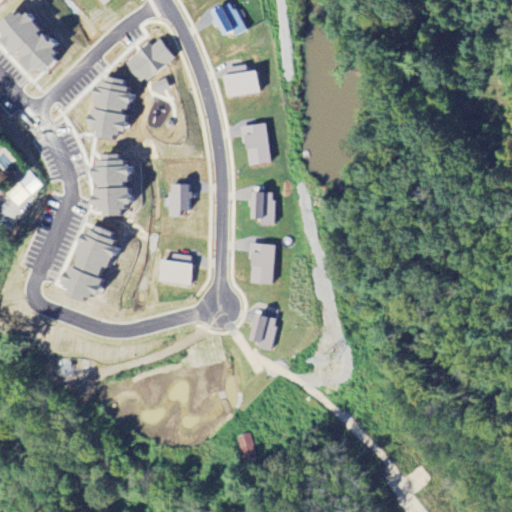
[(233,32),(236,38),(246,32),(232,3),(209,14),(221,38),(233,32)]
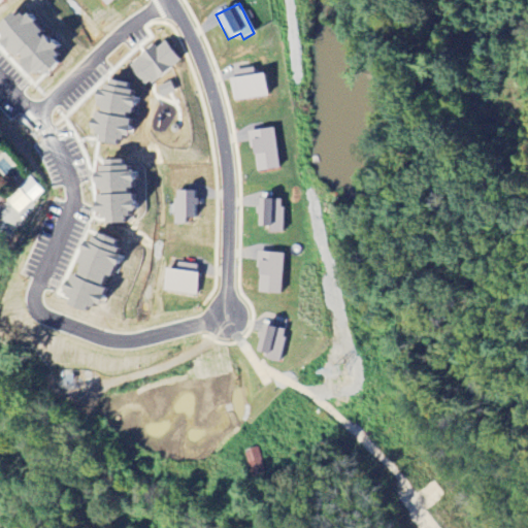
[(27,76),(32,69),(41,76),(53,62),(46,58),(53,50),(34,35),(37,32),(12,12),(0,28),(0,51),(13,61),(11,64),(27,76)]
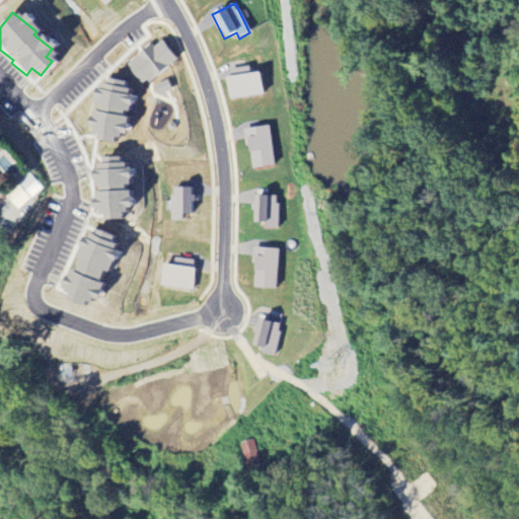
[(153,50),(148,45),(126,67),(145,87),(175,59),(160,44),(153,50)]
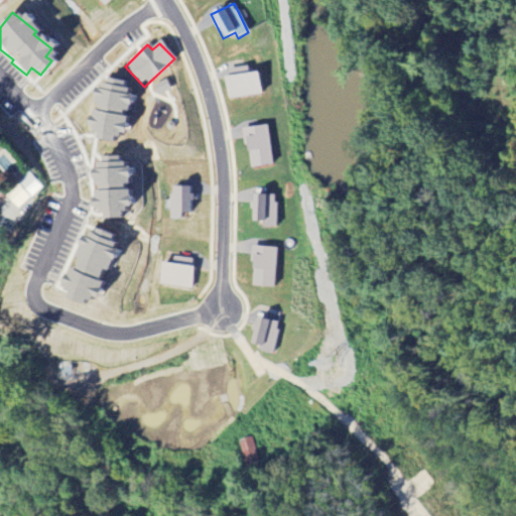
[(225,71),(229,100),(261,95),(258,74),(249,75),(248,68),(225,71)]
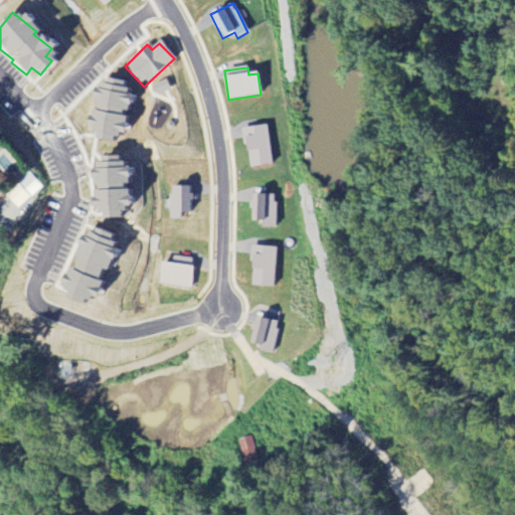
[(90,139),(112,144),(114,132),(121,134),(130,94),(120,92),(122,82),(103,78),(100,91),(92,89),(88,108),(89,108),(83,127),(93,129),(90,139)]
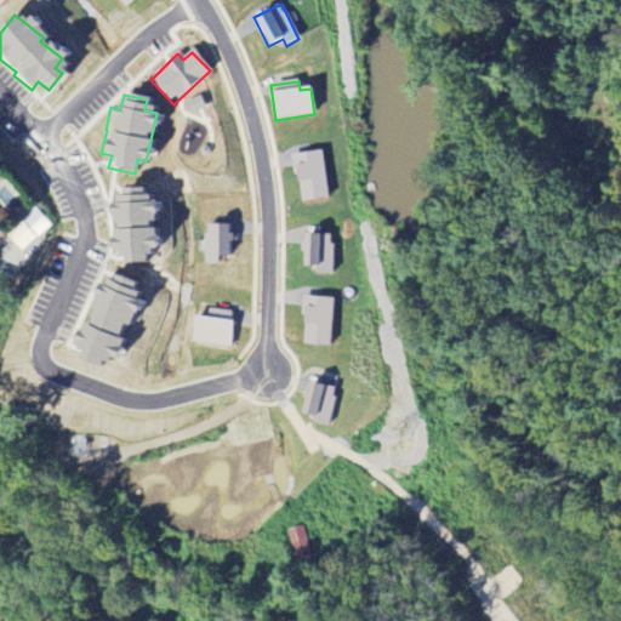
[(301,204),(329,200),(323,152),(294,155),(301,204)]
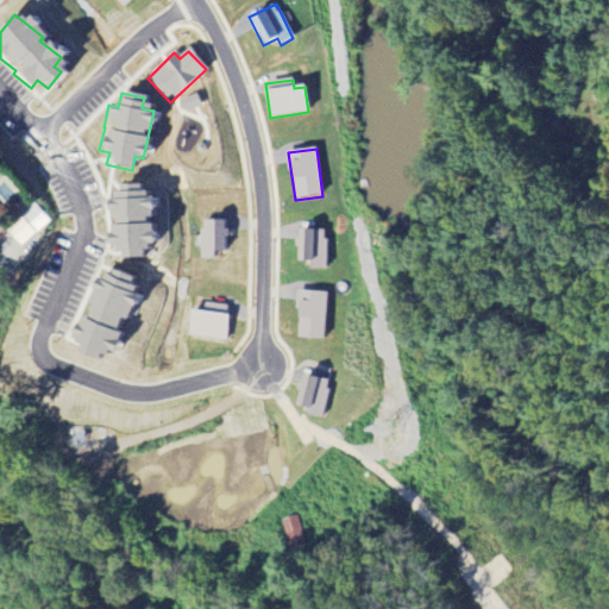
[(105,201),(106,248),(115,248),(115,259),(139,258),(138,249),(149,249),(149,223),(149,196),(137,196),(137,186),(112,187),(112,200),(105,201)]
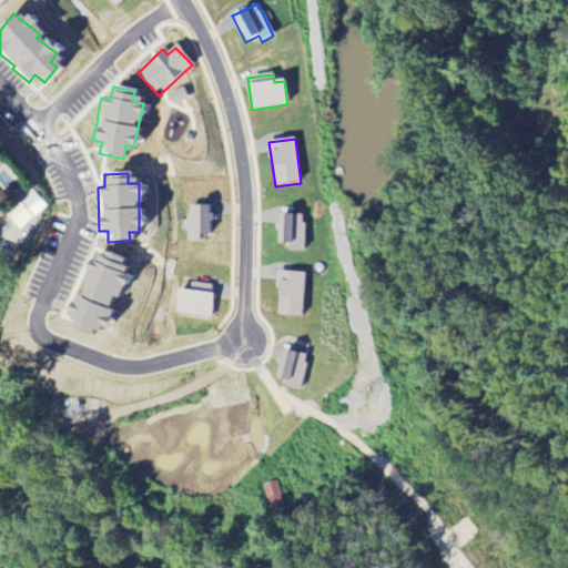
[(17,204),(32,220),(44,208),(29,192),(17,204)]
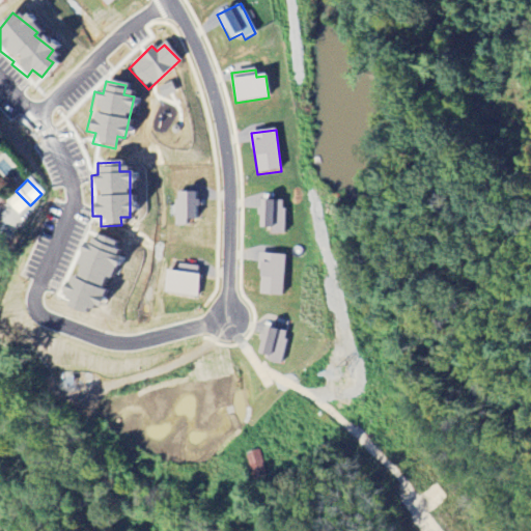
[(195,193),(173,194),(174,227),(185,226),(185,222),(193,221),(193,208),(196,208),(195,193)]
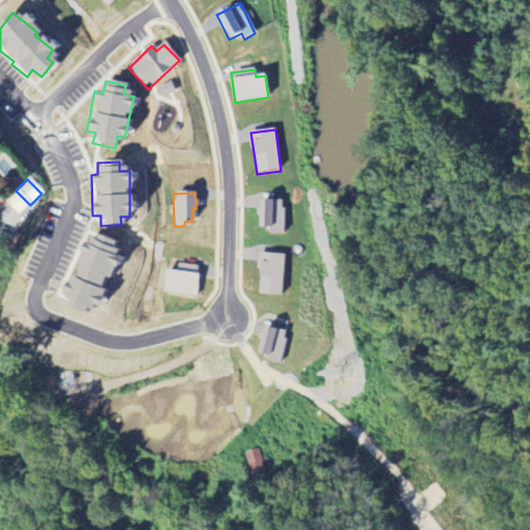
[(283,235),(284,202),(259,201),(258,229),(270,229),(270,234),(283,235)]
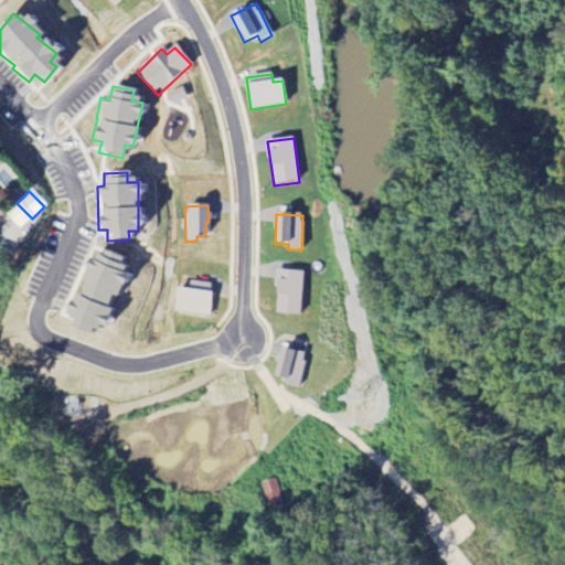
[(63,320),(99,334),(125,273),(115,268),(119,259),(99,252),(95,263),(87,259),(63,320)]
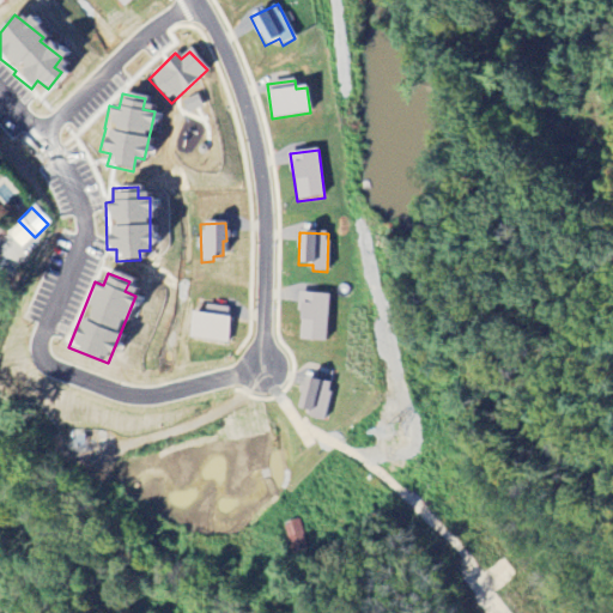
[(327,344),(329,296),(299,295),(298,343),(327,344)]
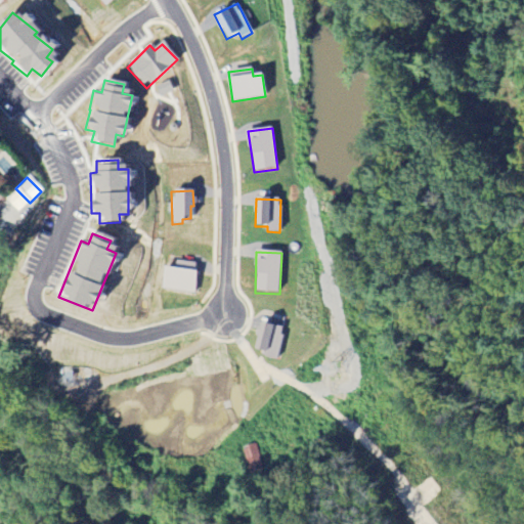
[(161,268),(160,291),(193,293),(194,263),(174,262),(173,269),(161,268)]
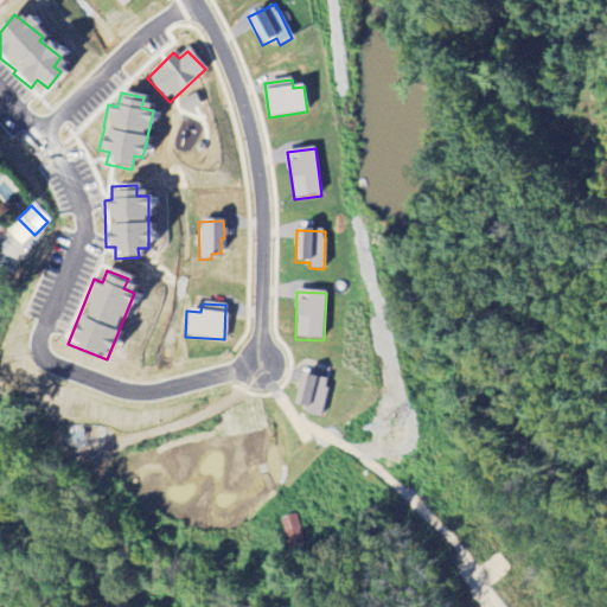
[(320,419),(327,381),(300,375),(294,407),(306,409),(305,415),(320,419)]
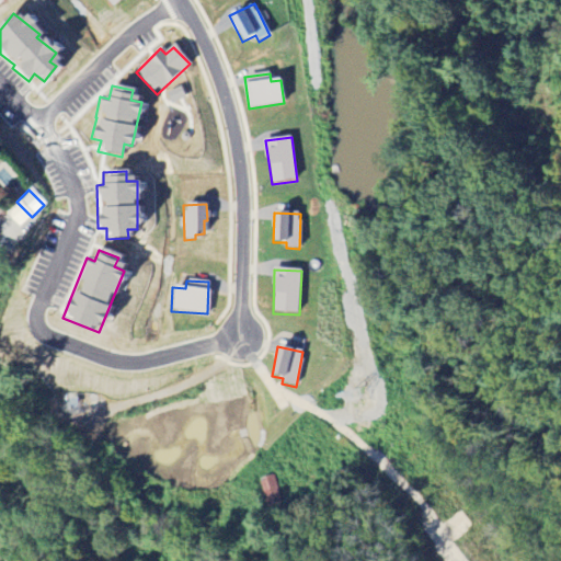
[(277,493),(268,494),(267,483),(261,484),(264,507),(279,505),(277,493)]
